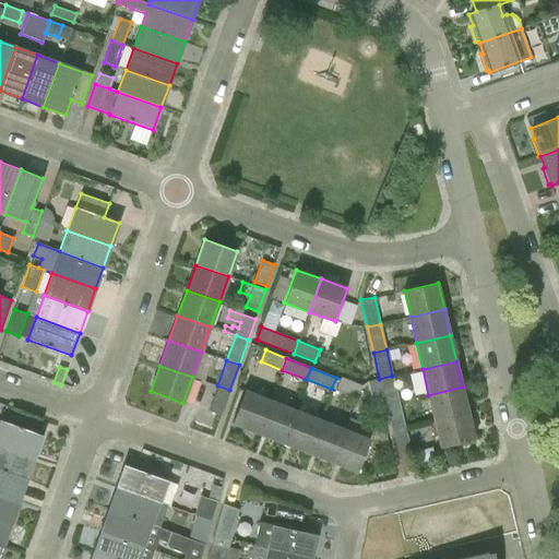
[(385,404),(399,402),(392,376),(379,379),(384,400),(385,404)]
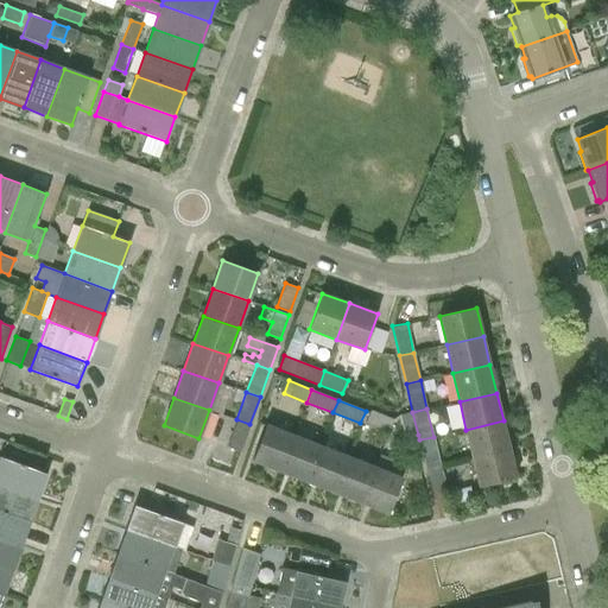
[(393,419),(371,410),(366,423),(388,432),(393,419)]
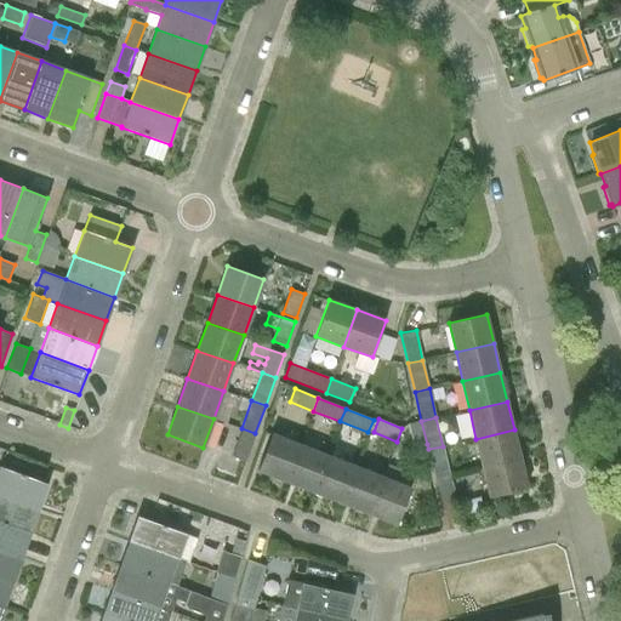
[(421,421),(409,423),(414,448),(427,444),(421,421)]
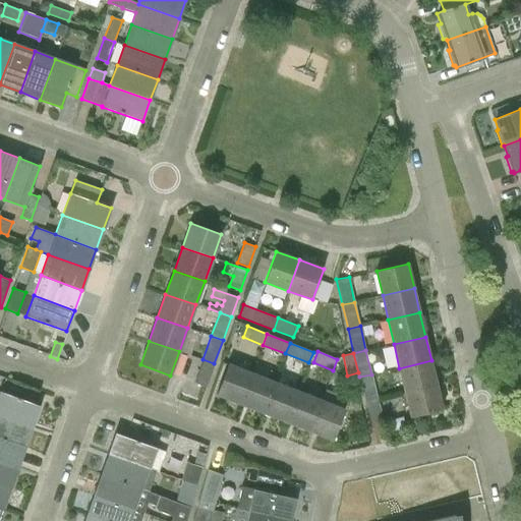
[(194,383),(206,387),(214,363),(203,359),(194,383)]
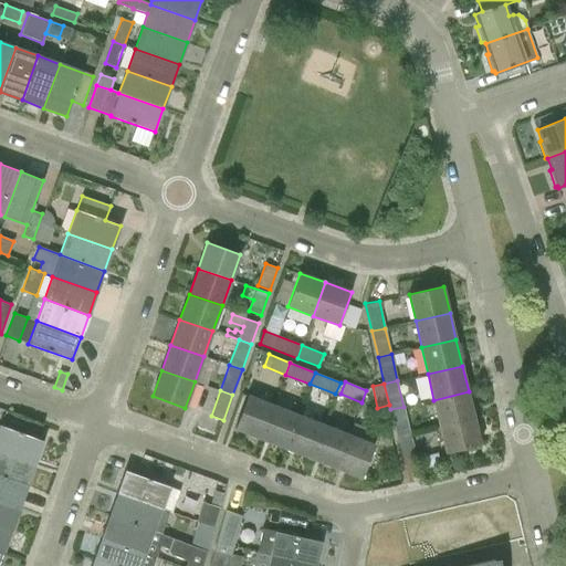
[(469,391),(433,400),(440,426),(474,418),(469,391)]
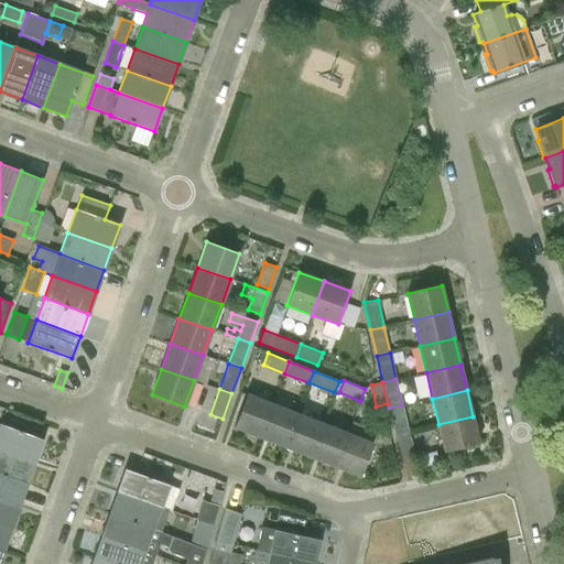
[(259,436),(272,403),(247,393),(234,426),(259,436)]
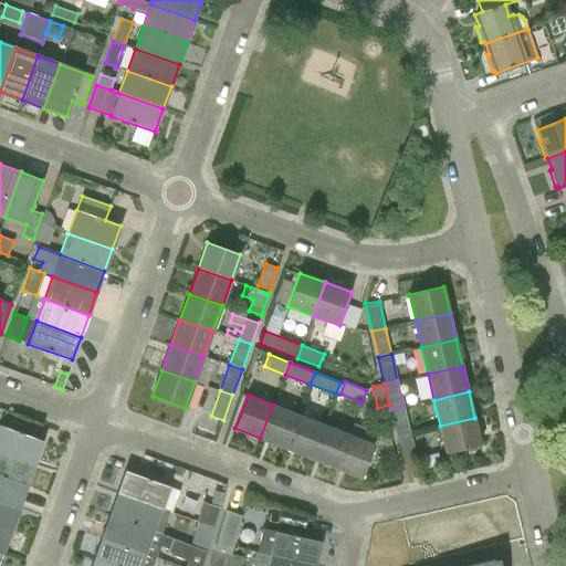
[(273,405),(260,438),(285,448),(299,415),(273,405)]
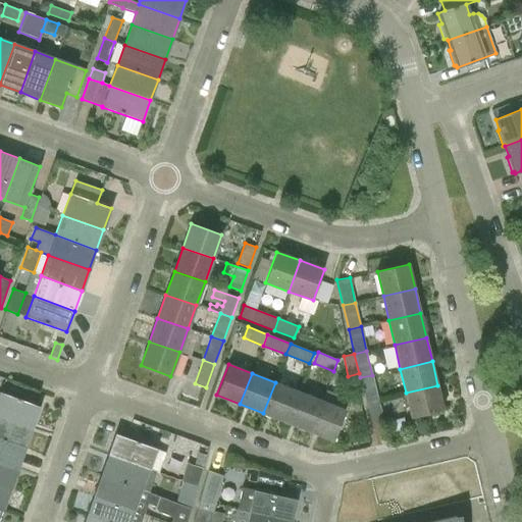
[(366,402),(377,399),(372,375),(360,377),(366,402)]
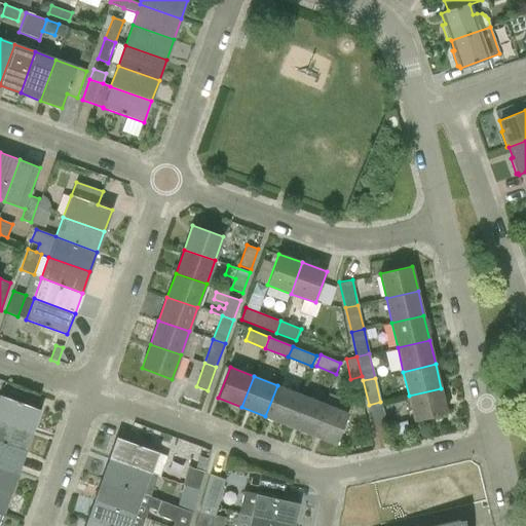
[(277,385),(265,416),(289,425),(300,395),(277,385)]
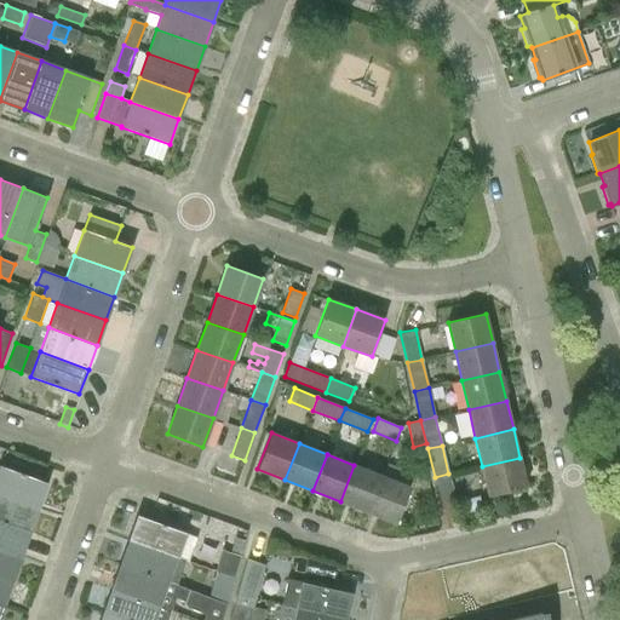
[(520,458),(482,466),(489,497),(527,488),(520,458)]
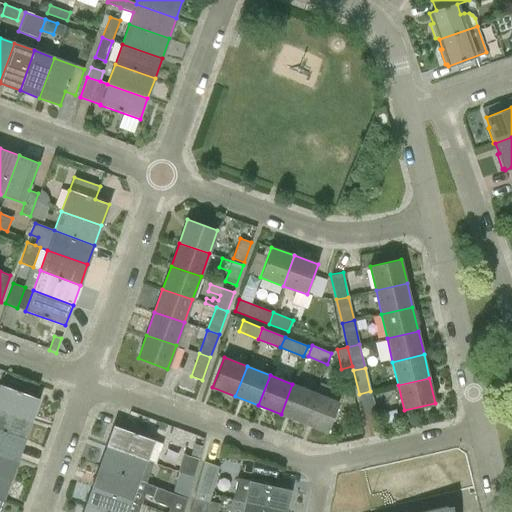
[(0,408),(32,419),(39,399),(0,384),(0,408)]
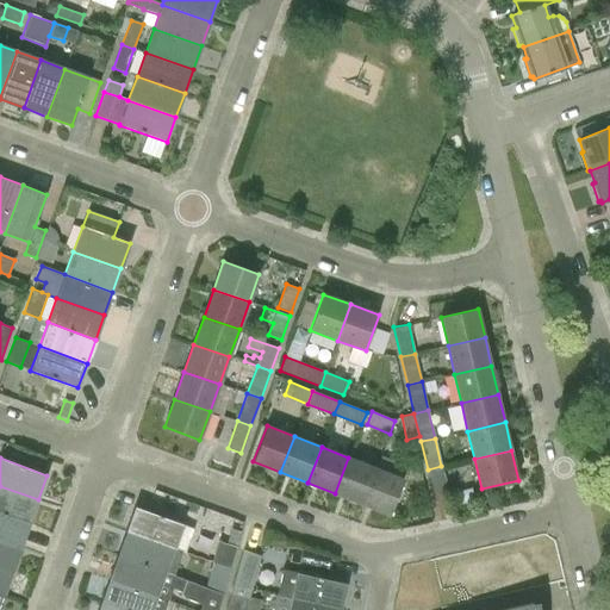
[(348,458),(335,493),(361,504),(375,468),(348,458)]
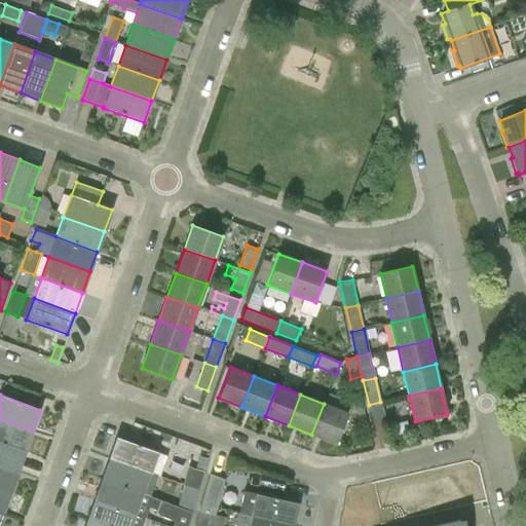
[(373,425),(385,422),(380,402),(369,405),(373,425)]
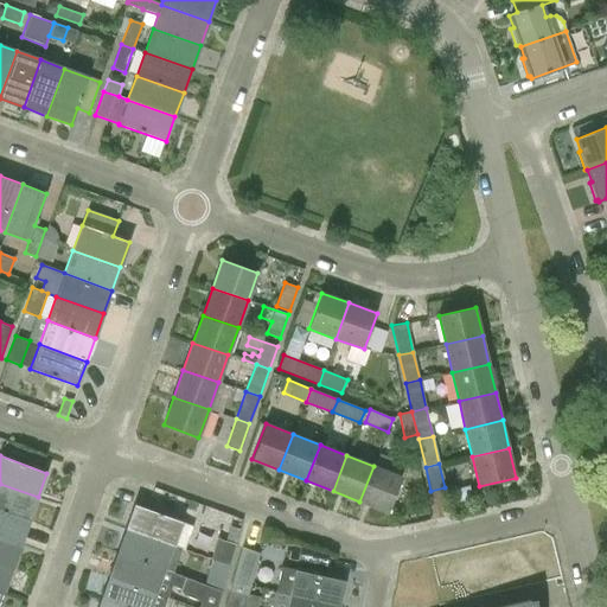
[(374,466),(359,502),(388,512),(401,477),(374,466)]
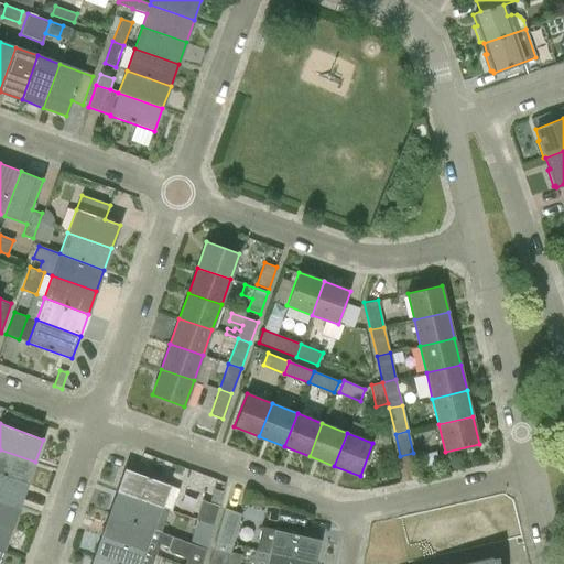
[(35,462),(0,449),(0,474),(28,484),(35,462)]
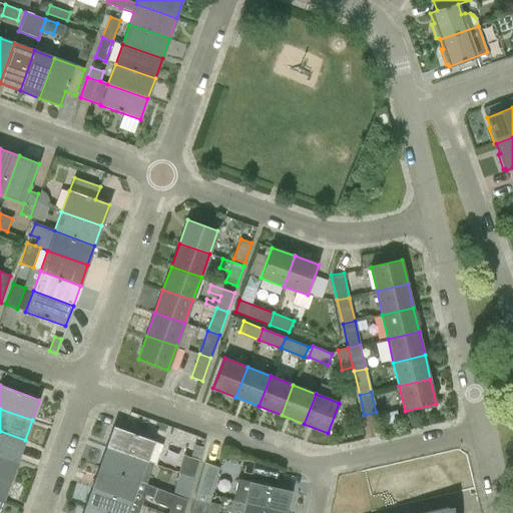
[(105,447),(153,464),(153,463),(155,464),(162,445),(112,427),(105,447)]
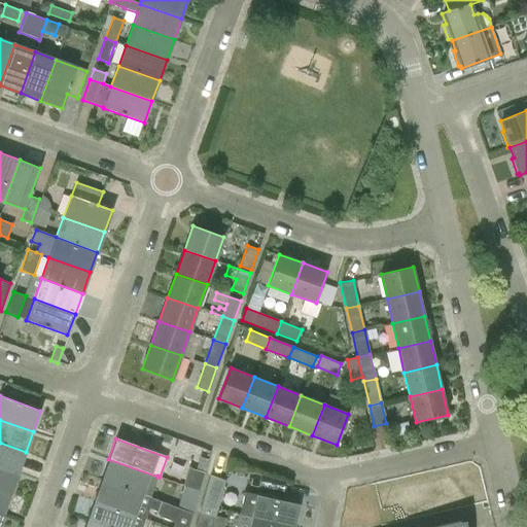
[(26,452),(0,443),(0,465),(19,472),(26,452)]
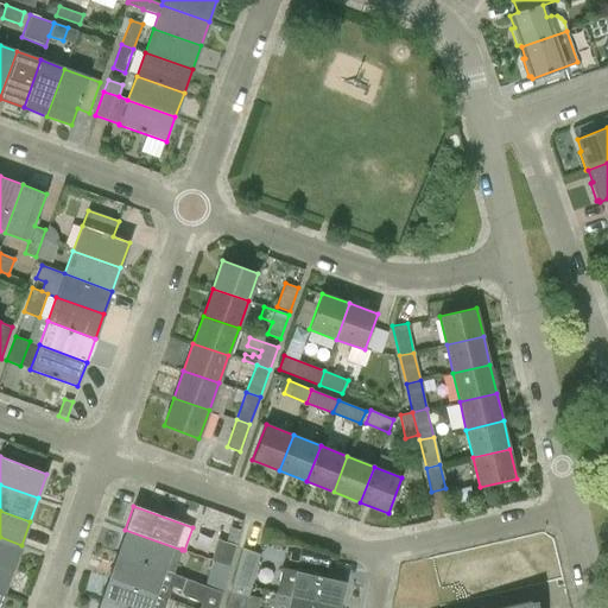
[(182,550),(125,530),(116,553),(173,574),(182,550)]
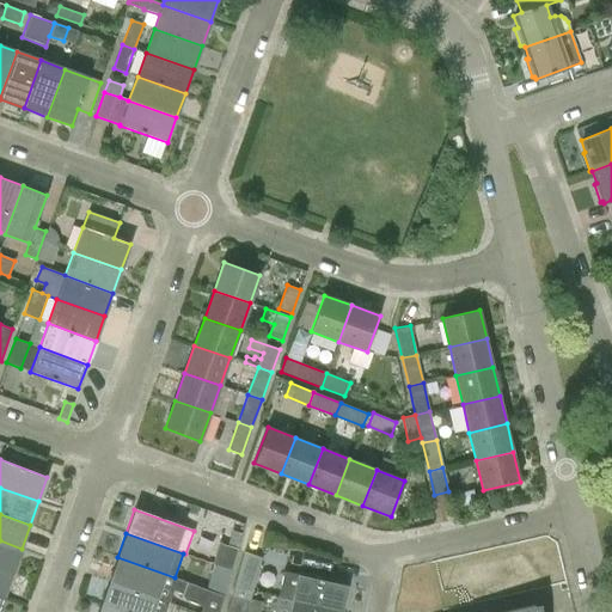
[(22,549),(0,540),(0,568),(12,573),(22,549)]
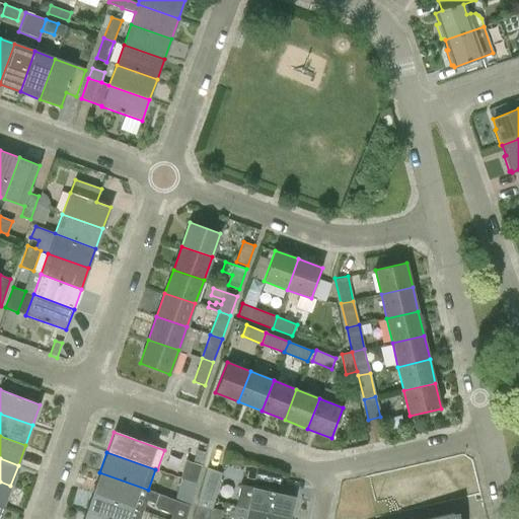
[(202,465),(189,461),(189,460),(186,460),(180,478),(181,478),(196,484),(202,465)]
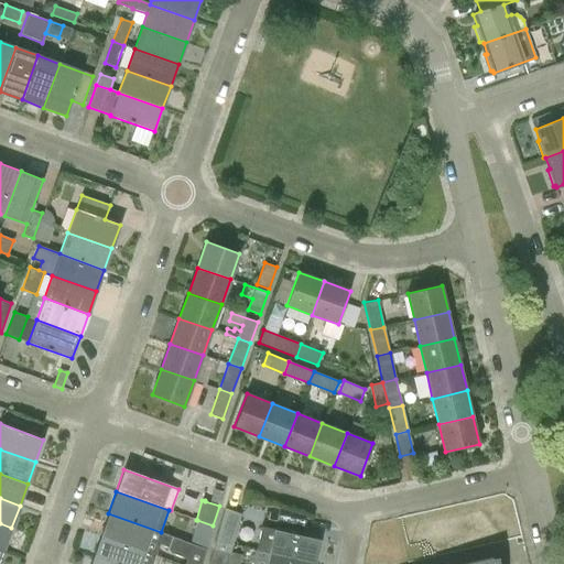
[(241,514),(225,508),(215,541),(232,544),(241,514)]
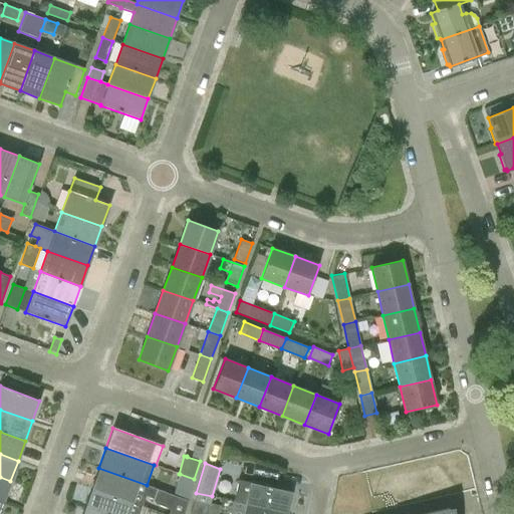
[(264,464),(262,478),(276,481),(279,467),(264,464)]
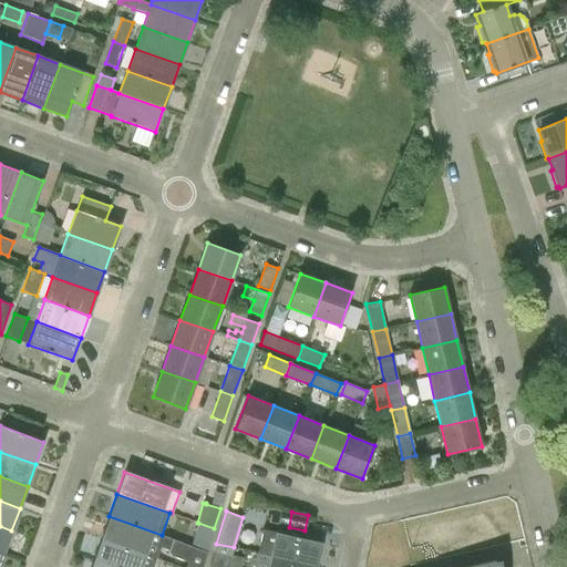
[(100,538),(156,558),(161,547),(168,550),(171,555),(187,562),(185,566),(203,566),(208,552),(193,546),(192,547),(162,535),(109,516),(100,538)]
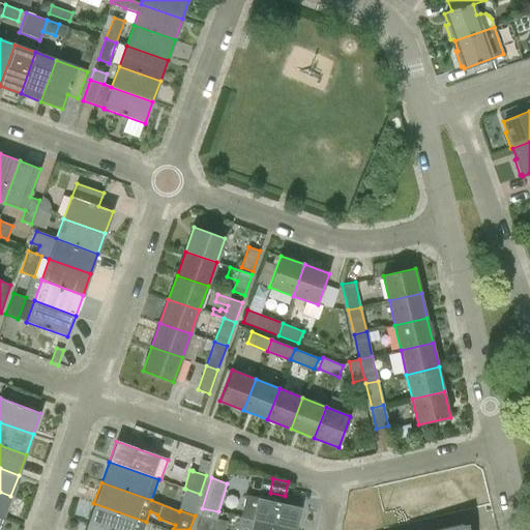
[(200,494),(185,489),(180,510),(195,516),(200,494)]
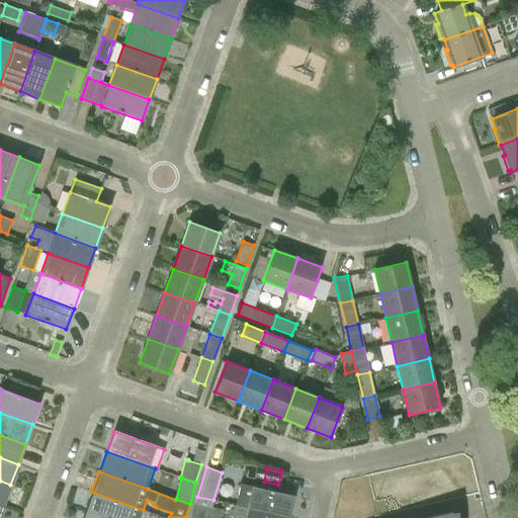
[(10,485),(0,481),(0,504),(3,505),(10,485)]
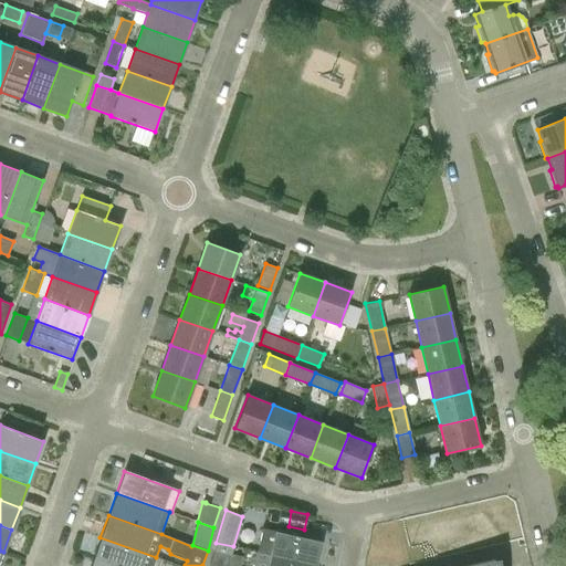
[(321,541),(275,531),(262,528),(258,552),(270,555),(315,565),(321,541)]
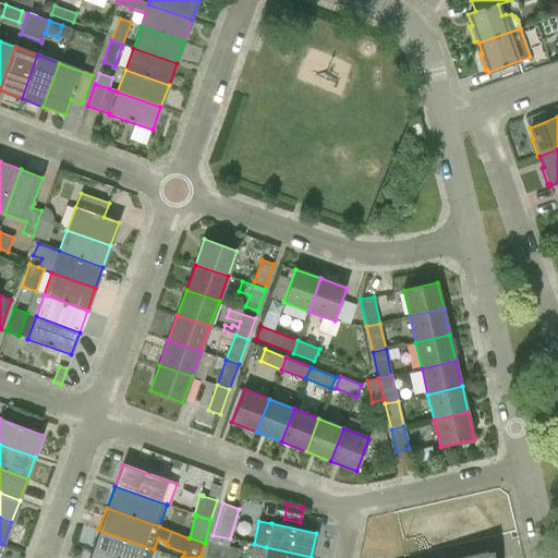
[(150,557),(154,549),(98,530),(92,550),(110,557),(150,557)]
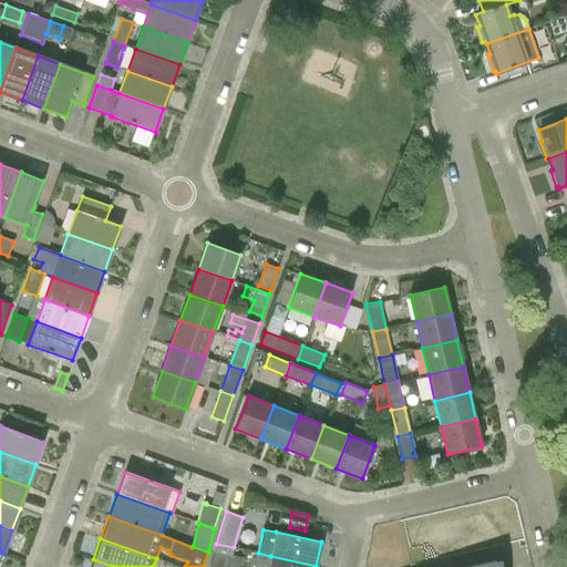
[(228,566),(234,547),(216,544),(210,566),(212,566),(228,566)]
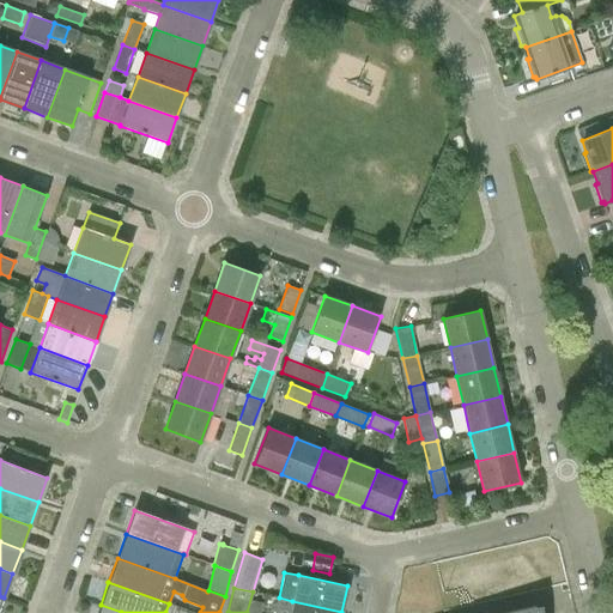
[(290,612),(341,612),(292,601),(290,612)]
